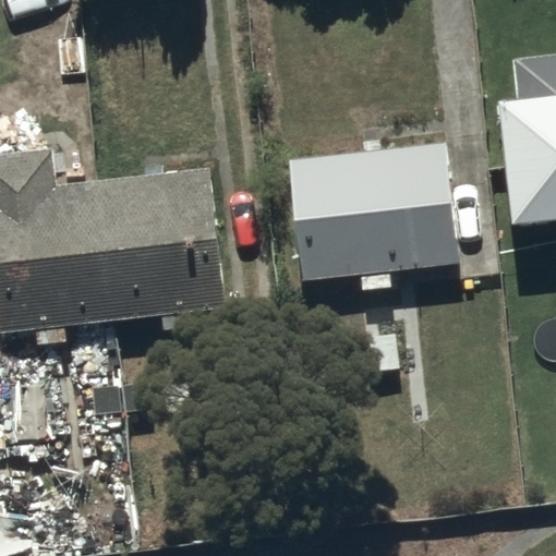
[(511,224),(555,218),(555,52),(511,58),(515,95),(497,97),(511,224)]
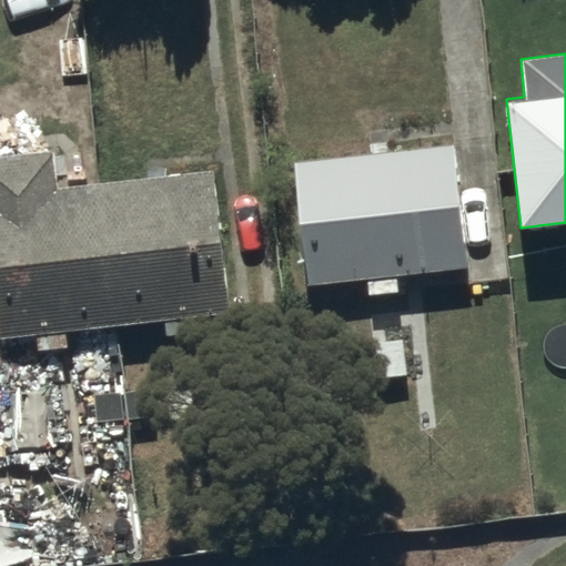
[(454,143),(294,161),(307,286),(366,280),(369,295),(398,292),(396,276),(468,269),(454,143)]
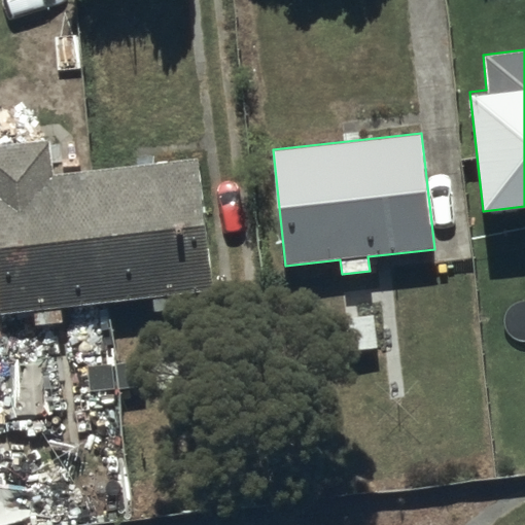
[(106,303),(91,169),(55,174),(50,138),(0,144),(0,314),(33,310),(35,325),(63,322),(61,308),(106,303)]
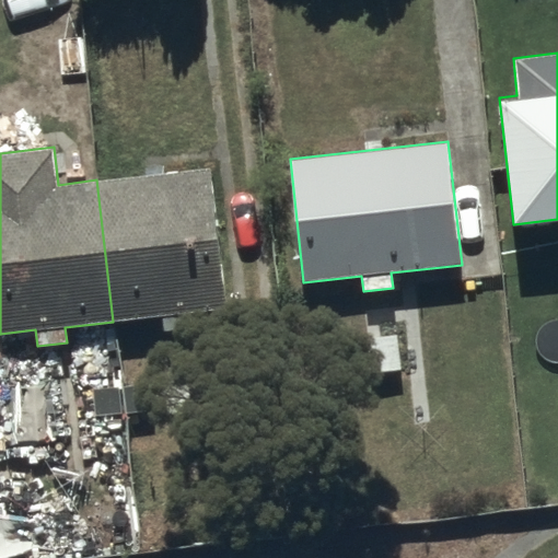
[(227,309),(210,166),(96,179),(113,322),(162,316),(163,332),(193,328),(190,313),(227,309)]
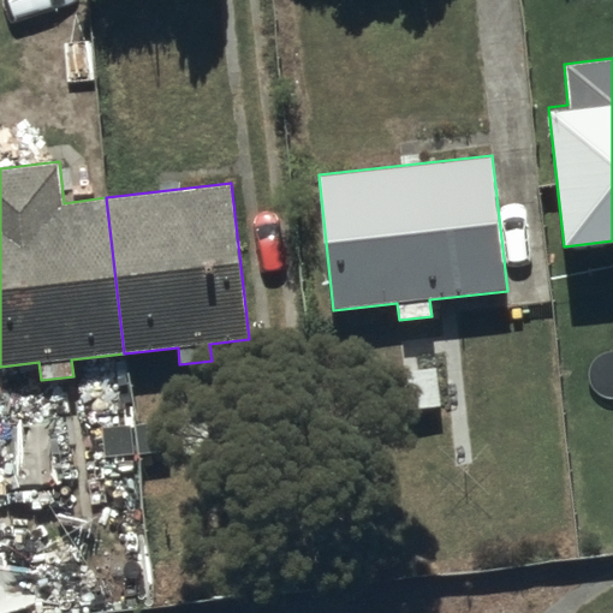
[(404,411),(440,408),(436,368),(400,372),(404,411)]
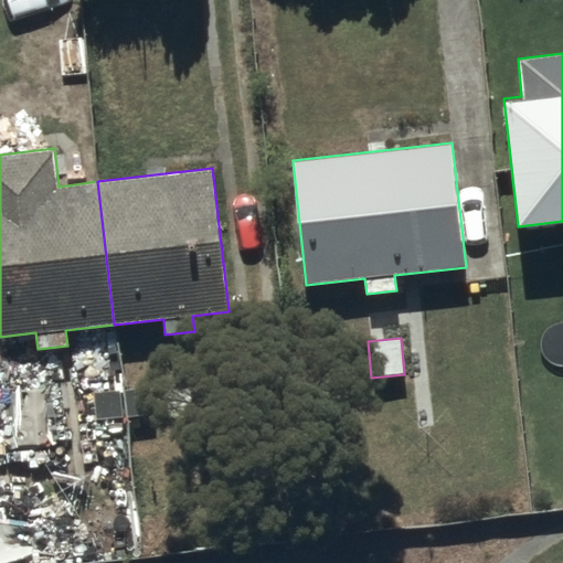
All buildings are outlined.
